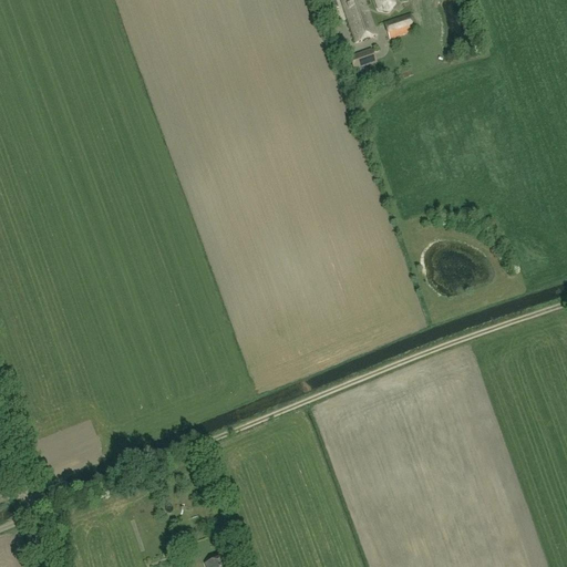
[(375,37),(363,0),(341,0),(356,44),(375,37)]
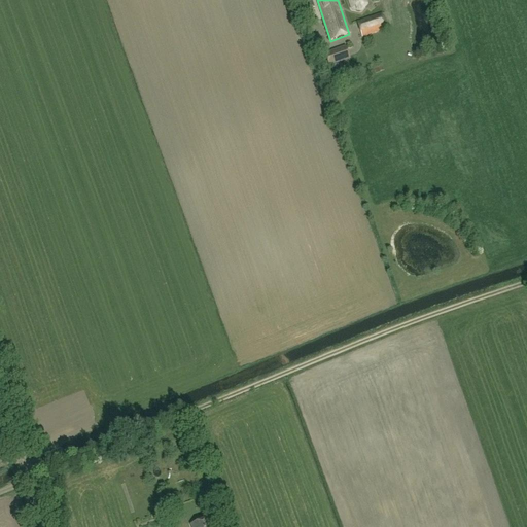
[(349,0),(348,1),(351,10),(361,12),(367,5),(364,0),(349,0)]
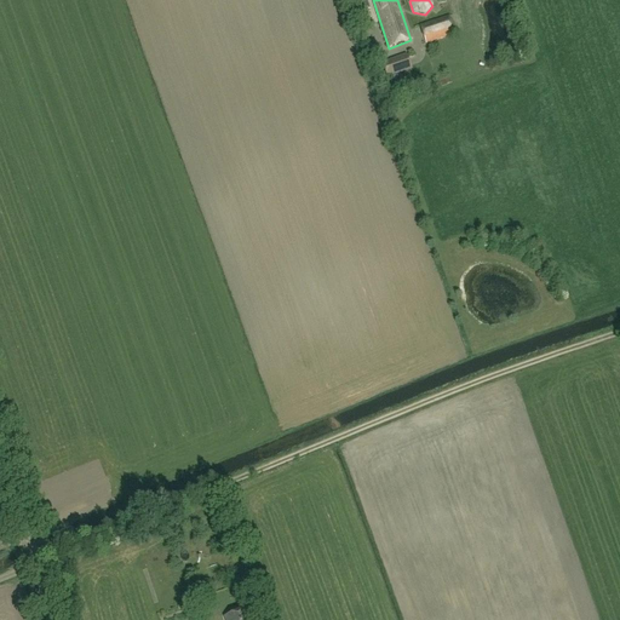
[(362,12),(369,11),(367,3),(360,5),(362,12)]
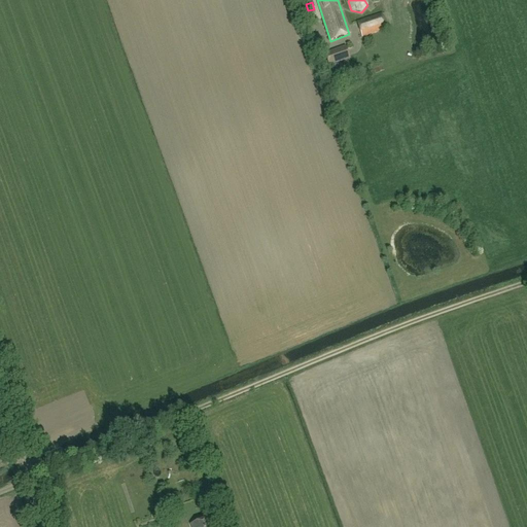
[(382,14),(357,23),(362,37),(386,30),(382,14)]
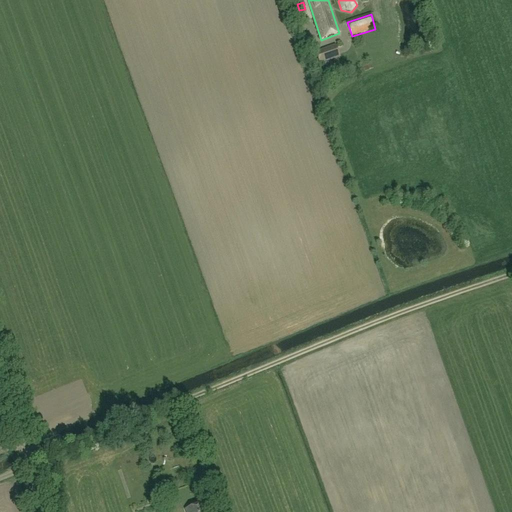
[(316,54),(320,65),(339,58),(335,47),(316,54)]
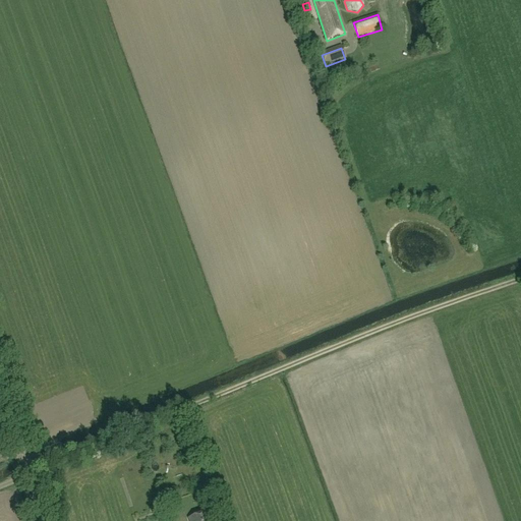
[(341,76),(337,63),(326,67),(330,80),(341,76)]
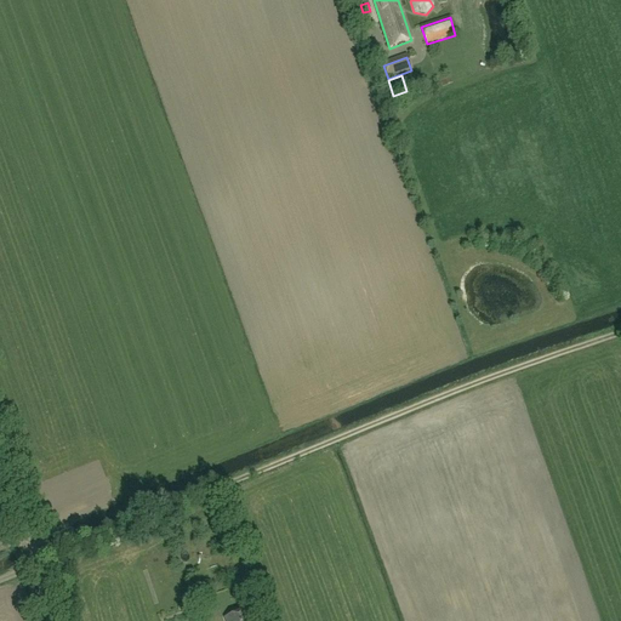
[(224,619),(224,620),(251,620),(248,610),(224,619)]
